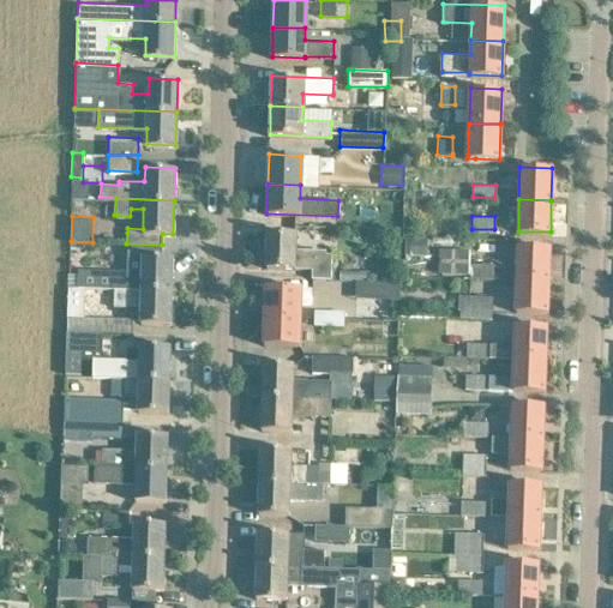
[(296,233),(294,233),(266,233),(265,266),(312,268),(311,277),(330,277),(331,253),(325,252),(325,250),(295,248),(296,233)]
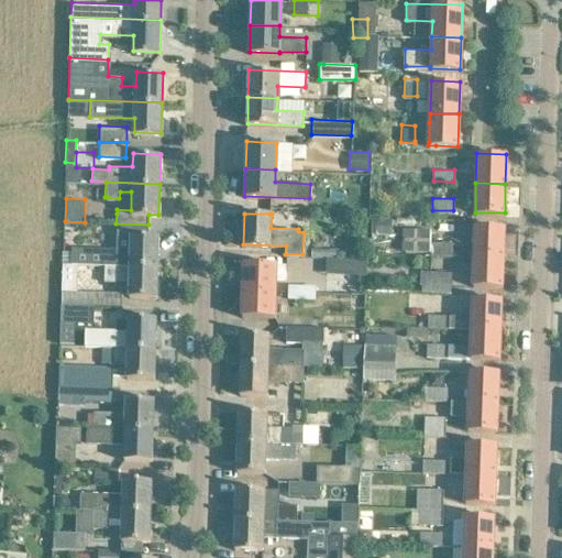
[(473,255),(503,256),(504,227),(474,226),(473,255)]
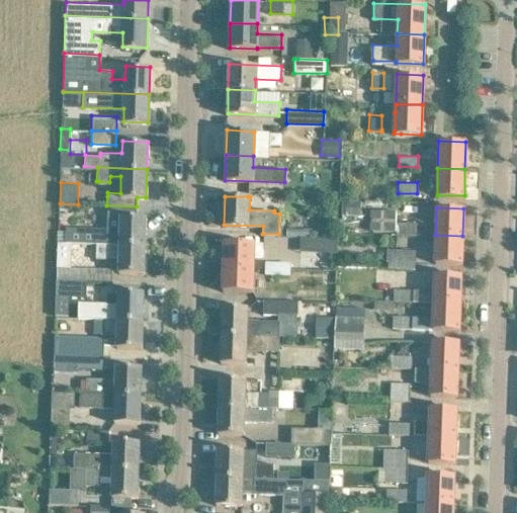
[(371,208),(370,229),(397,230),(397,222),(397,209),(371,208)]
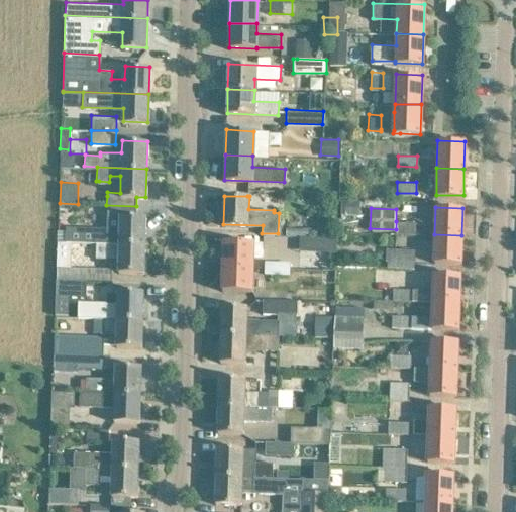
[(78,228),(78,241),(97,241),(144,243),(145,215),(125,215),(120,215),(119,234),(107,234),(108,227),(97,227),(97,229),(78,228)]
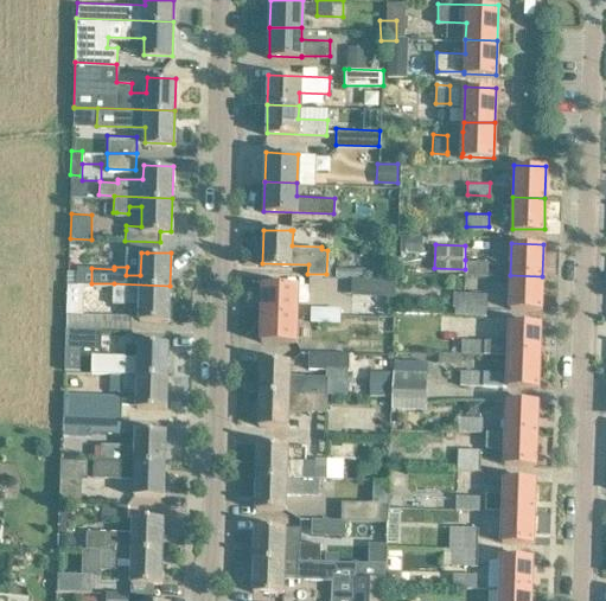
[(503,286),(503,256),(491,256),(491,286),(503,286)]
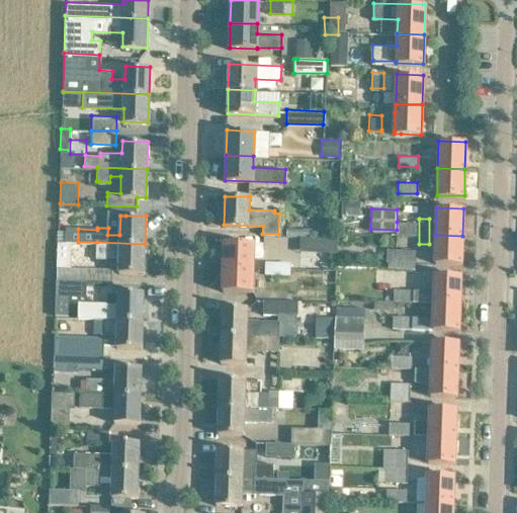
[(415,234),(416,222),(397,222),(397,230),(396,233),(415,234)]
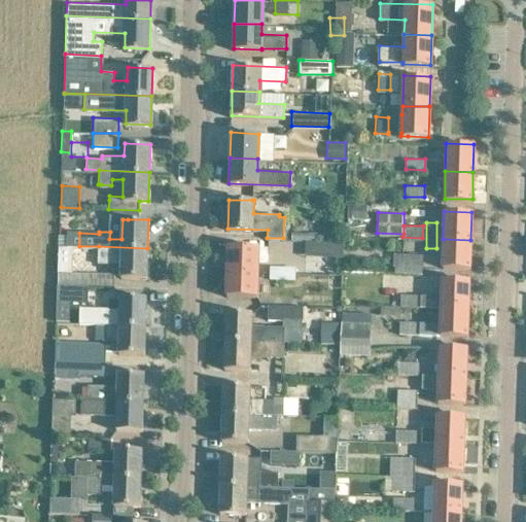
[(291,231),(291,239),(305,239),(318,239),(318,231),(291,231)]
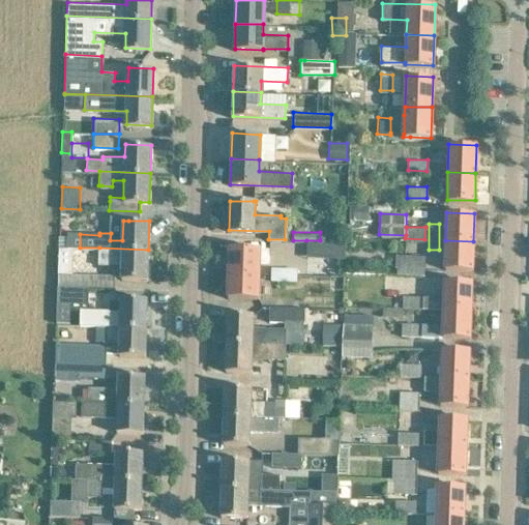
[(472,268),(473,241),(445,240),(444,267),(472,268)]
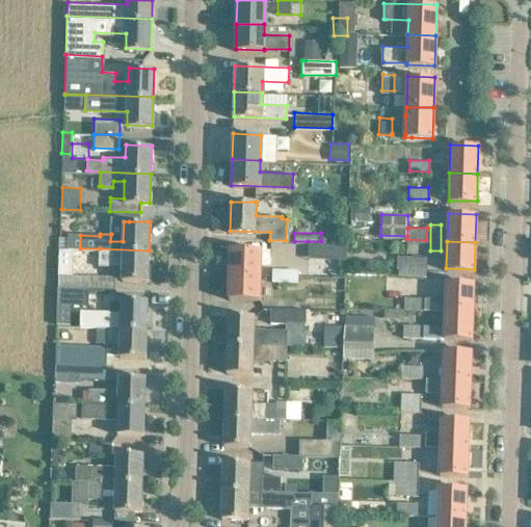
[(308,242),(308,257),(345,258),(345,243),(308,242)]
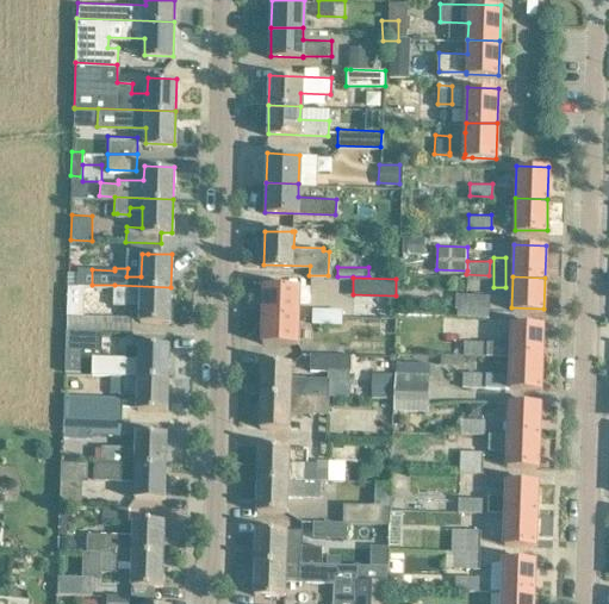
[(309,285),(287,284),(263,284),(262,312),(298,313),(298,300),(309,302),(309,285)]
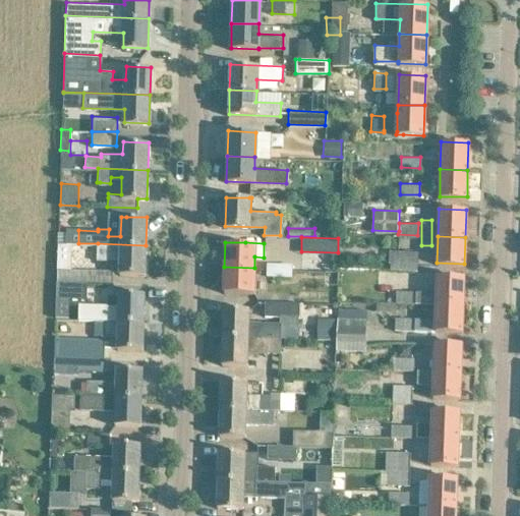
[(70,243),(58,243),(57,243),(56,269),(69,269),(70,243)]
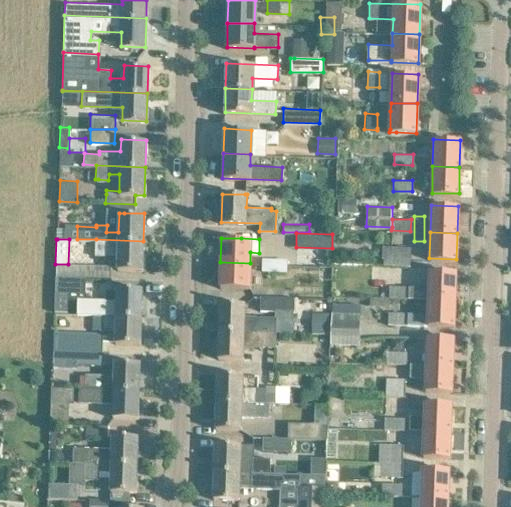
[(142,269),(143,241),(96,239),(95,255),(118,255),(117,268),(142,269)]
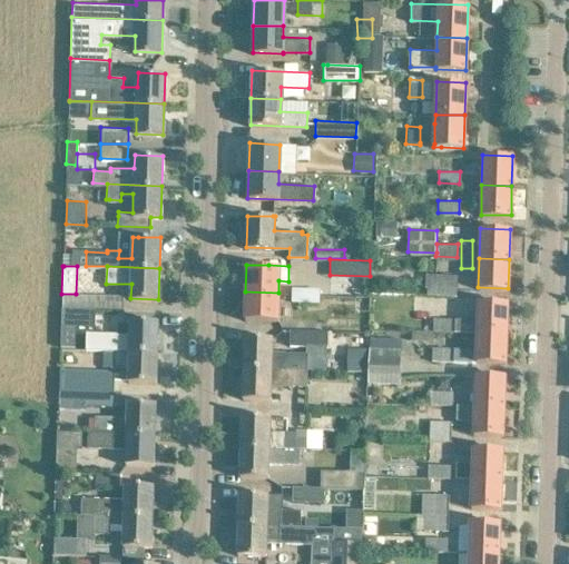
[(457,274),(424,273),(424,292),(455,294),(457,274)]
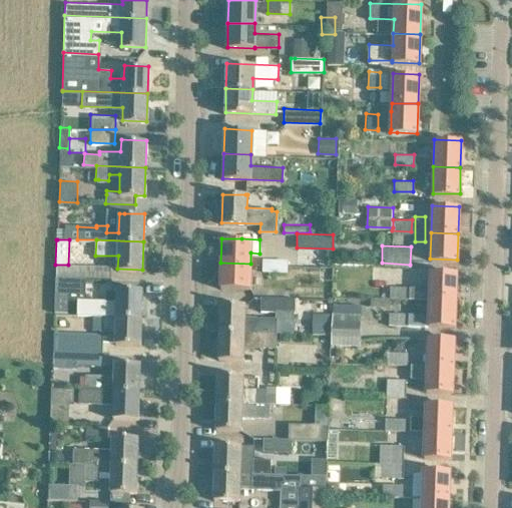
[(276,271),(276,259),(264,259),(264,271),(276,271)]
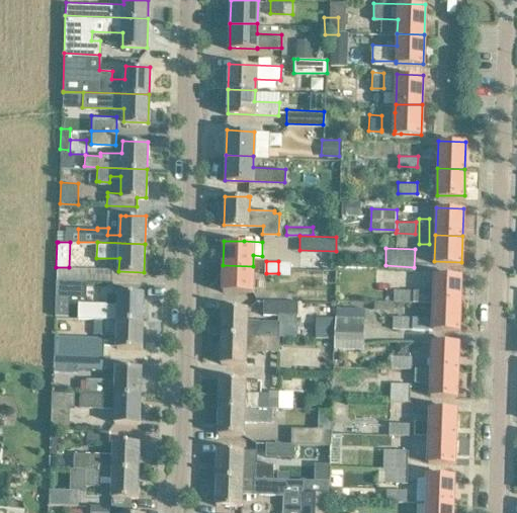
[(289,273),(290,261),(278,261),(278,273),(289,273)]
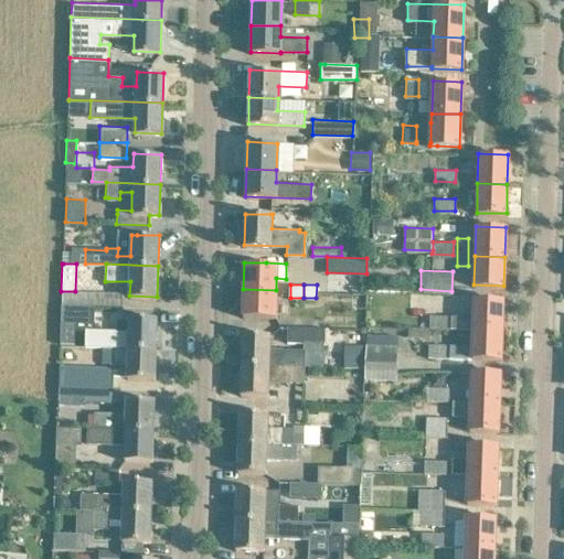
[(275,316),(276,290),(243,289),(242,315),(275,316)]
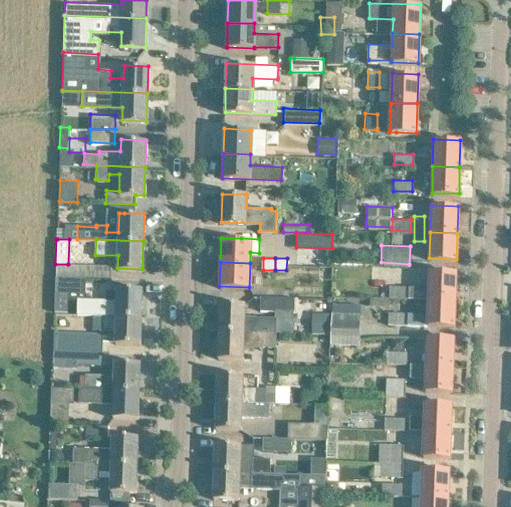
[(110,265),(68,264),(55,264),(55,275),(110,276),(110,265)]
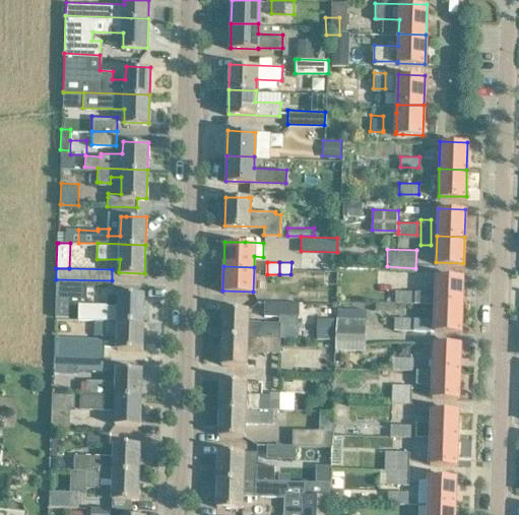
[(436,303),(462,303),(463,276),(437,275),(436,291),(396,290),(396,301),(436,302),(436,303)]
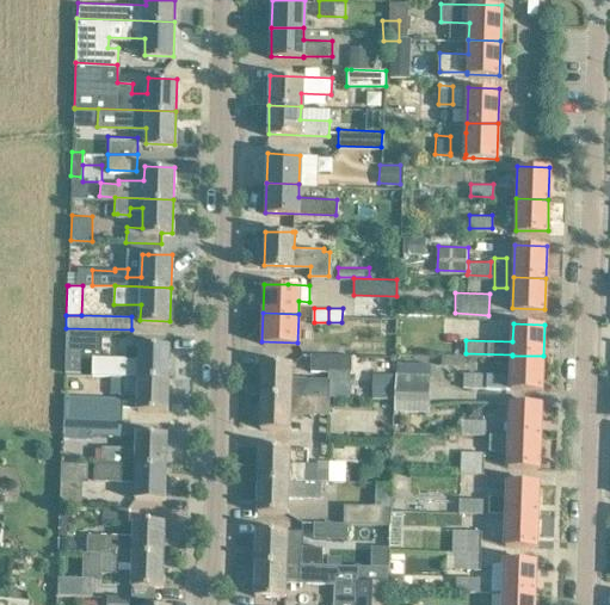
[(102,331),(71,329),(69,349),(102,350),(102,331)]
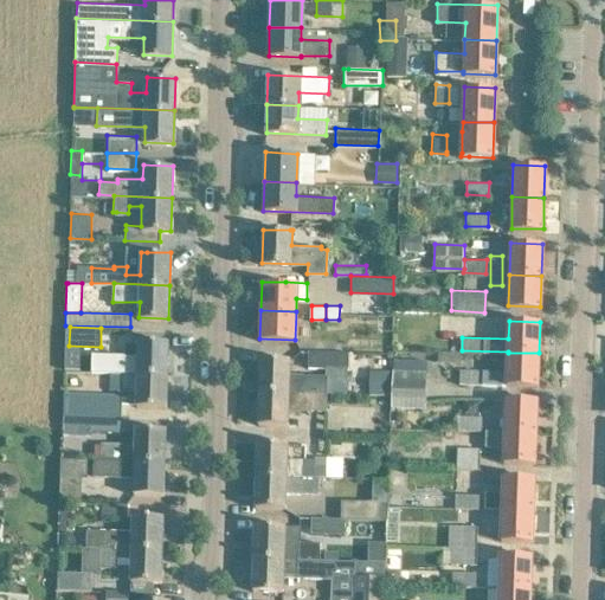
[(108,371),(167,373),(167,340),(137,339),(137,354),(90,352),(90,369),(108,371)]
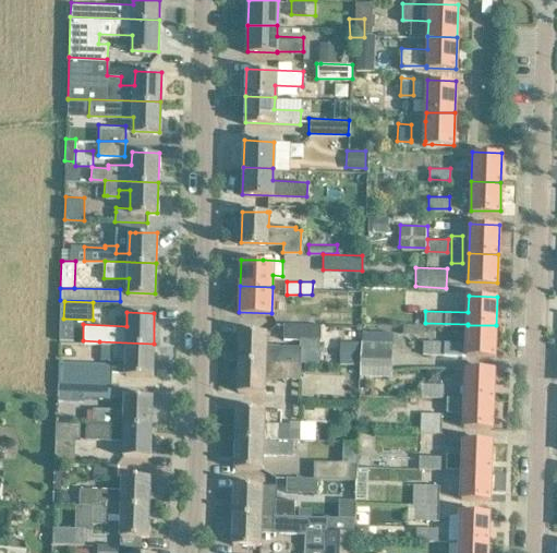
[(327,316),(326,335),(348,336),(349,317),(327,316)]
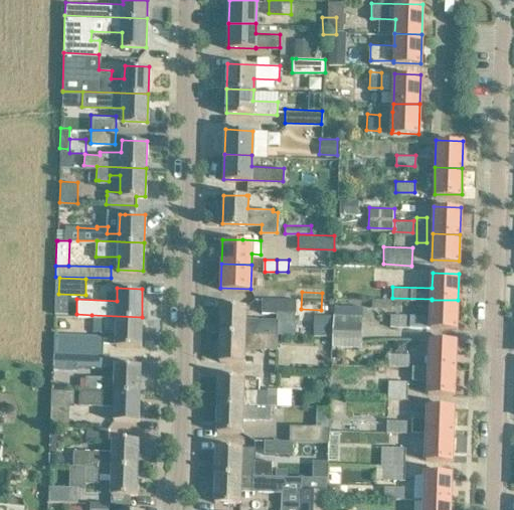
[(370,307),(390,308),(391,297),(371,296),(370,307)]
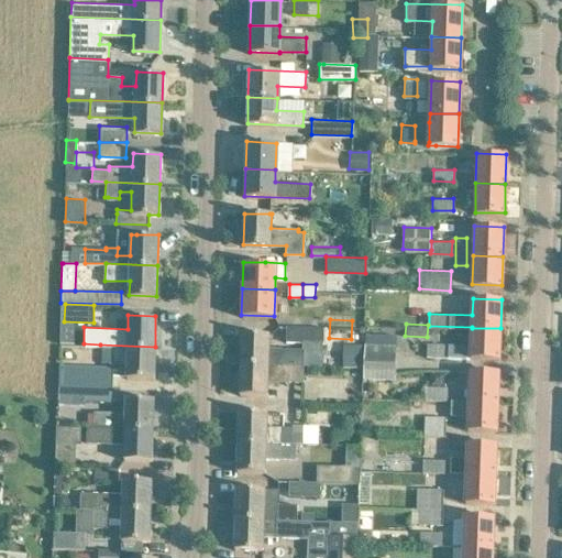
[(322,341),(322,326),(286,325),(285,340),(322,341)]
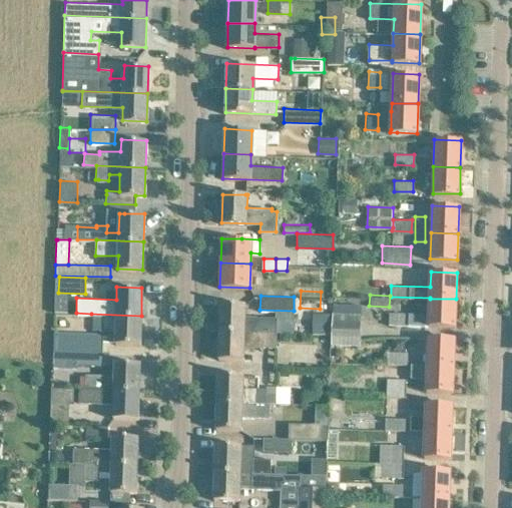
[(455,326),(456,299),(430,299),(429,314),(390,313),(389,324),(455,326)]
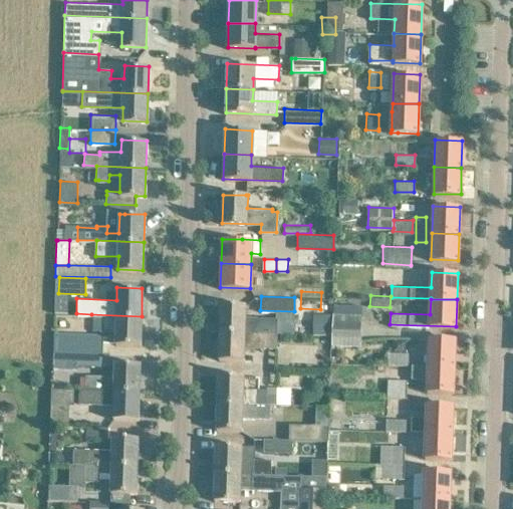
[(219,330),(276,332),(277,318),(245,317),(246,303),(220,303),(219,330)]
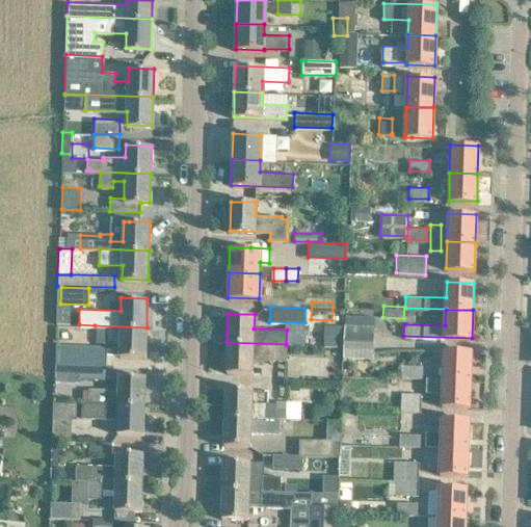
[(346,340),(373,342),(373,324),(346,324),(346,340)]
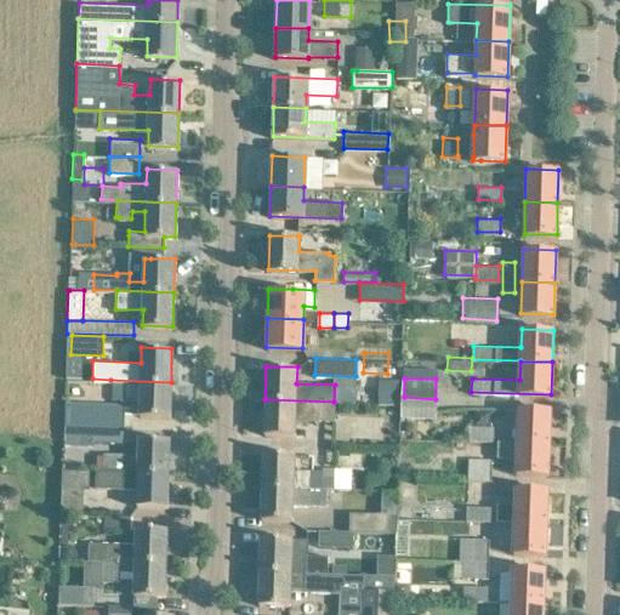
[(170,416),(171,382),(111,380),(111,398),(141,399),(140,415),(170,416)]
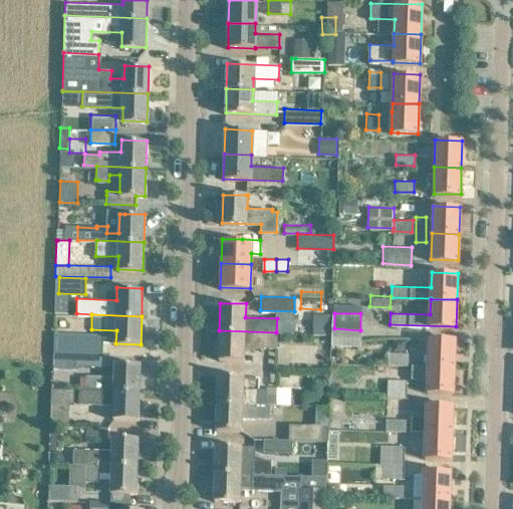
[(359,344),(360,330),(334,328),(333,343),(359,344)]
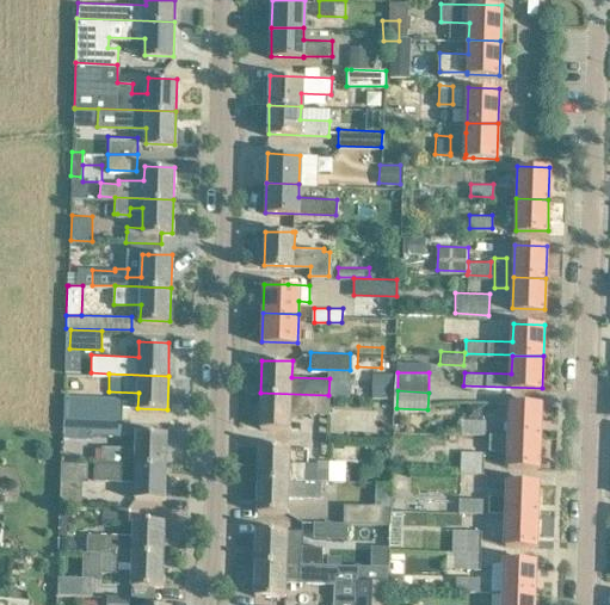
[(328,412),(328,395),(260,393),(259,426),(290,427),(290,411),(328,412)]
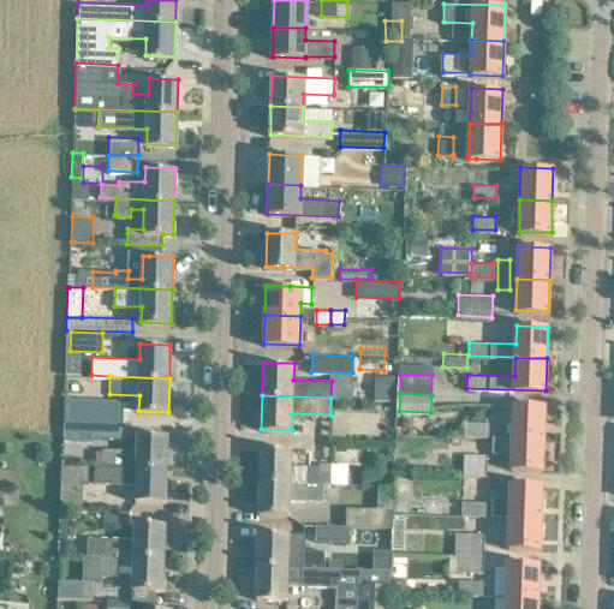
[(64,419),(124,422),(124,399),(64,396),(64,419)]
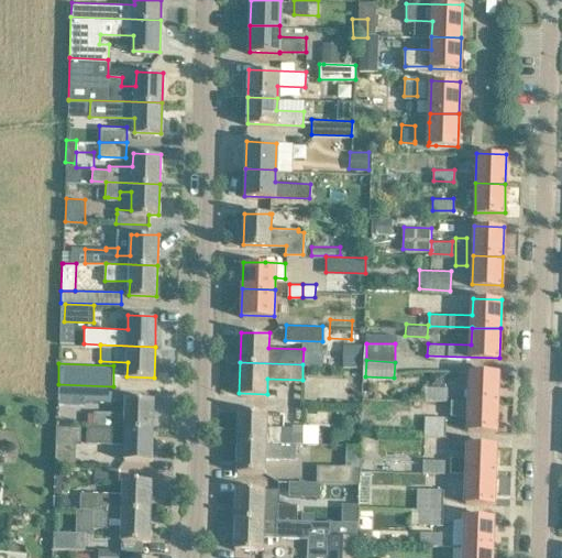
[(469,400),(497,401),(498,372),(470,371),(469,400)]
